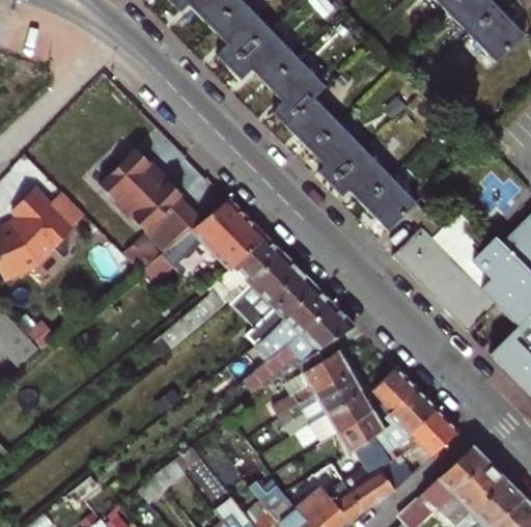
[(171,0),(183,11),(191,4),(230,44),(221,53),(246,78),(256,68),(287,101),(277,111),(328,165),(322,171),(345,196),(352,190),(390,230),(418,202),(315,98),(327,88),(299,59),(240,0),(171,0)]
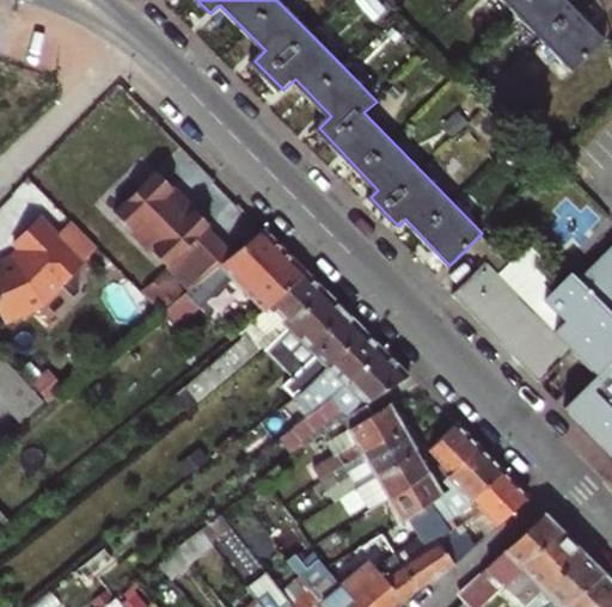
[(503,0),(510,7),(574,72),(607,40),(569,0),(503,0)]
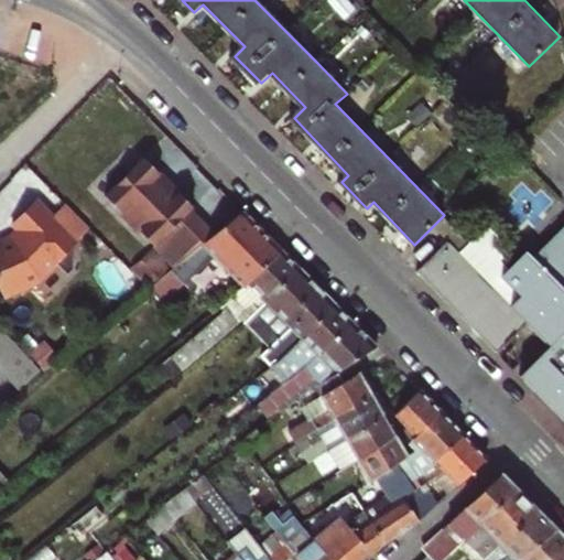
[(326,55),(317,63),(347,94),(355,85),(326,55)]
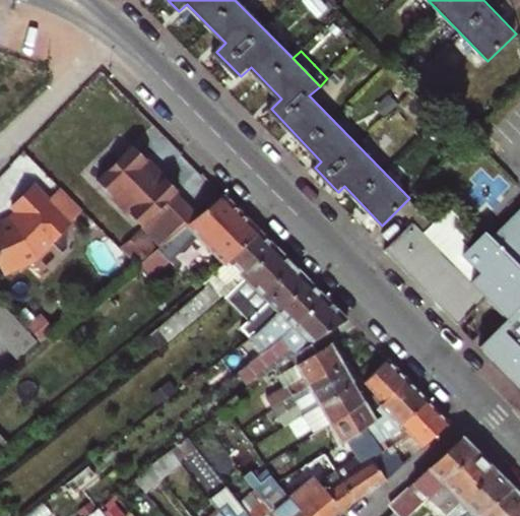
[(144,156),(131,143),(94,178),(138,223),(174,189),(161,176),(154,182),(137,164),(144,156)]
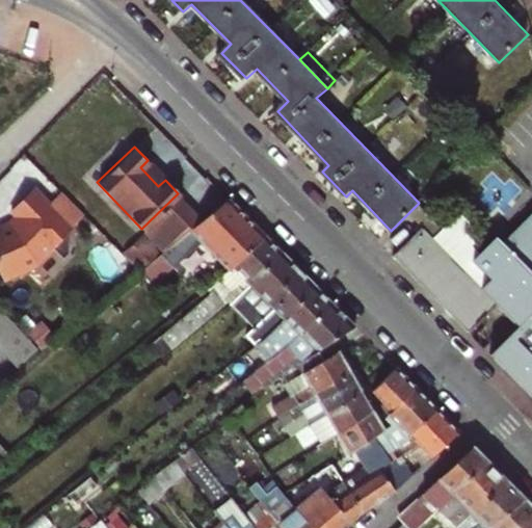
[(46,190),(0,211),(0,270),(88,231),(69,186),(48,195),(46,190)]
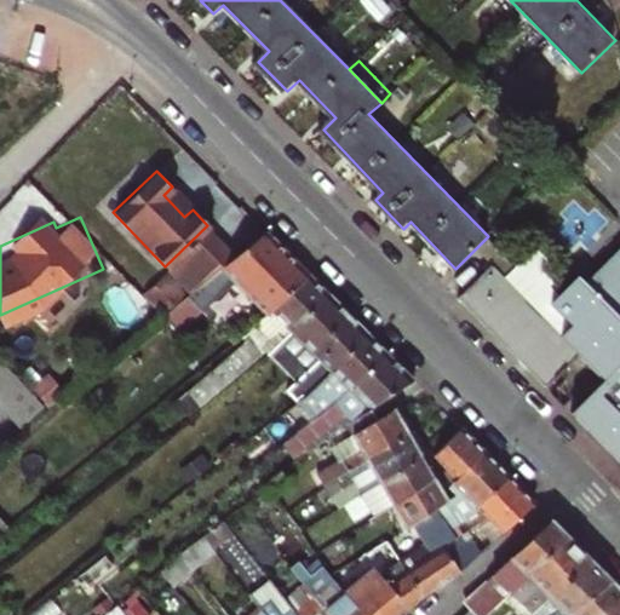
[(235,286),(264,315),(273,308),(308,274),(265,230),(185,298),(201,314),(235,286)]
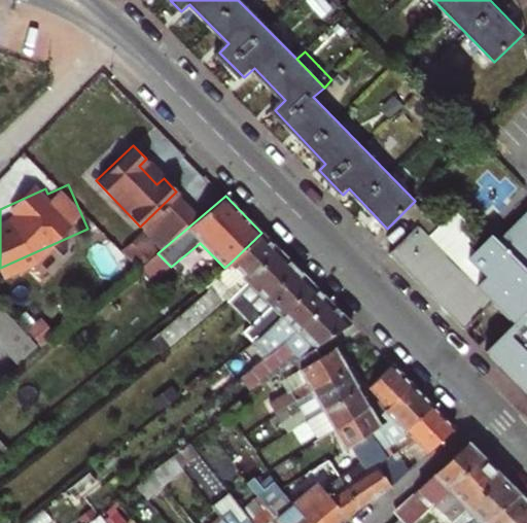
[(467,257),(486,277),(477,286),(494,304),(512,319),(486,347),(526,390),(526,205),(497,236),(491,230),(472,248),(475,250),(467,257)]
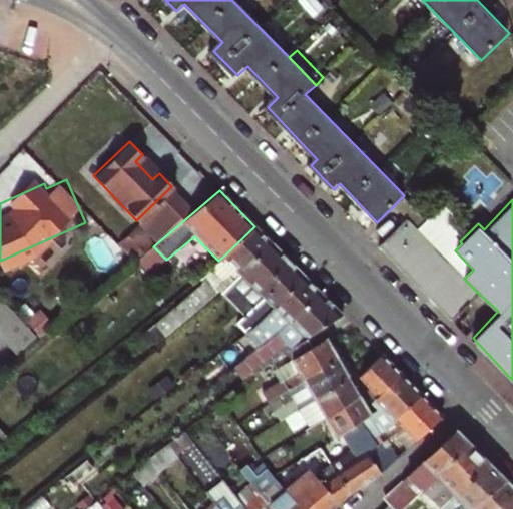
[(381,247),(453,323),(461,315),(481,296),(464,279),(473,270),(455,250),(462,243),(460,241),(457,238),(459,235),(449,224),(454,218),(443,206),(425,224),(427,226),(421,232),(410,221),(381,247)]
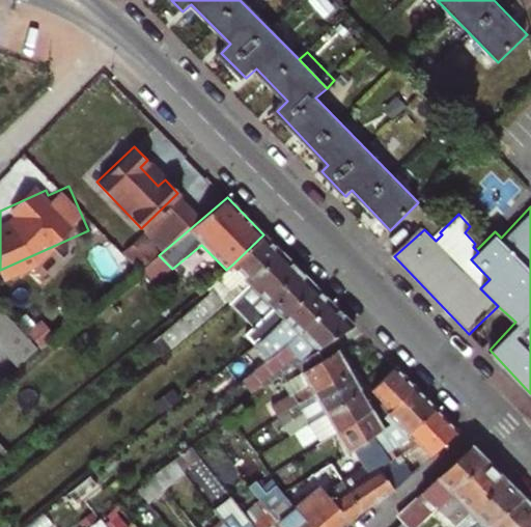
[(157,338),(167,351),(228,299),(231,302),(282,254),(263,234),(233,264),(226,270),(220,275),(224,281),(157,338)]
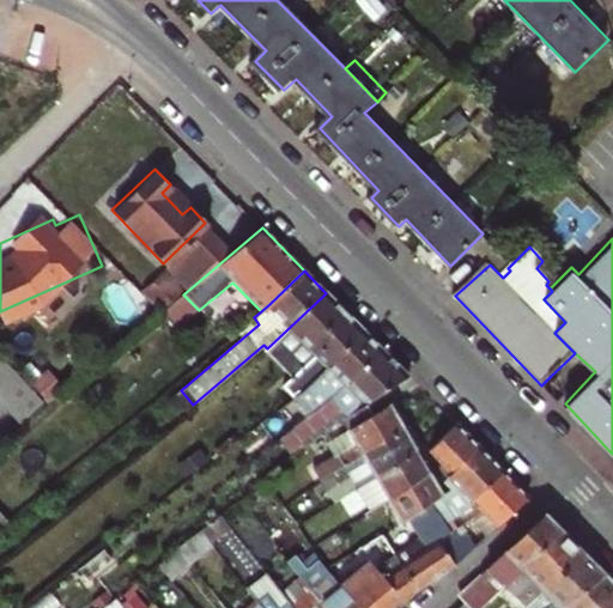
[(267,348),(287,370),(347,314),(326,293),(267,348)]
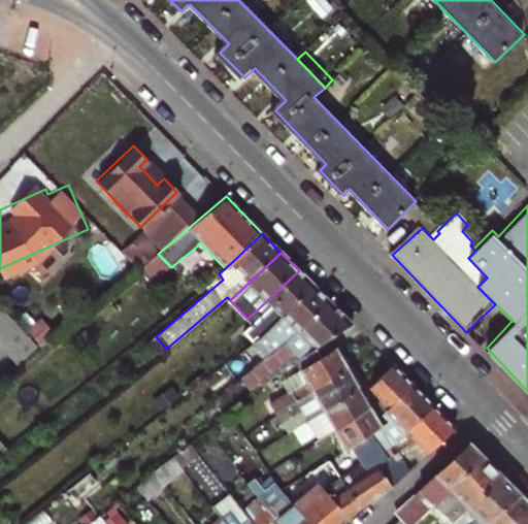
[(299,270),(248,319),(239,325),(256,345),(270,333),(317,290),(299,270)]
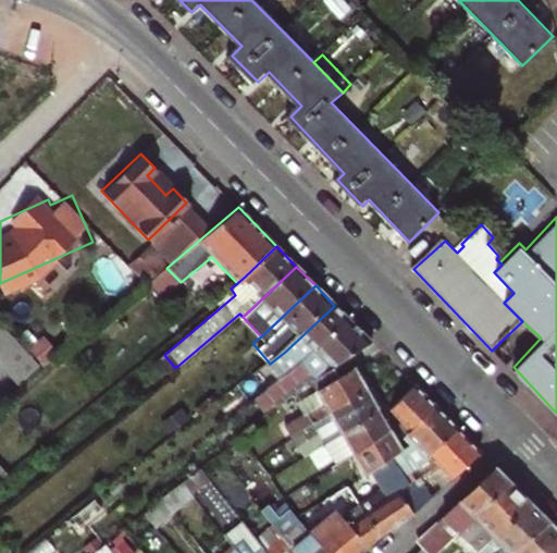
[(349,321),(334,306),(285,352),(270,364),(283,380),(316,352),(349,321)]
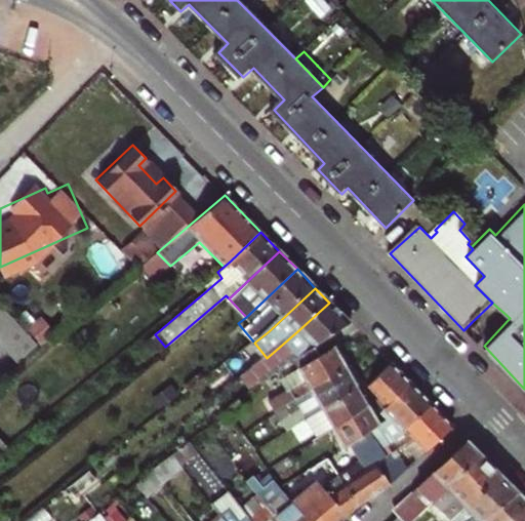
[(329,303),(297,331),(315,350),(328,339),(350,323),(329,303)]
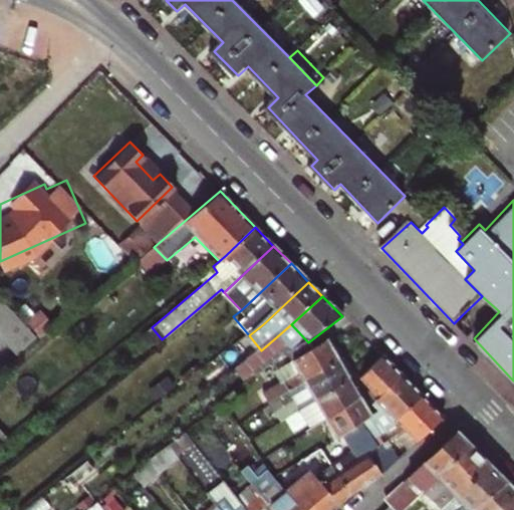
[(35,342),(0,302),(0,340),(15,359),(35,342)]
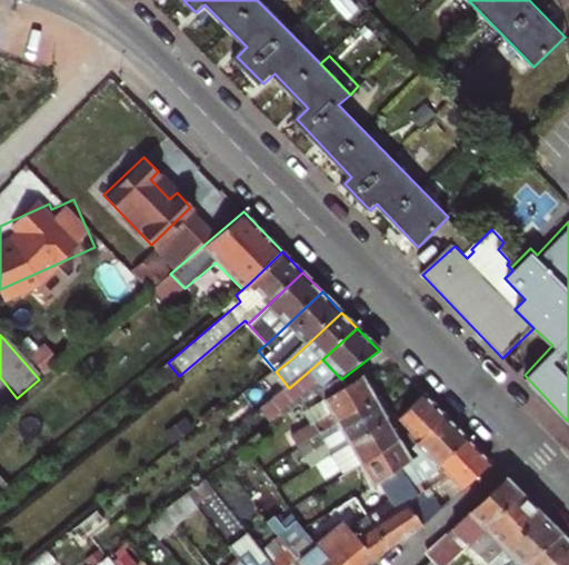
[(300,436),(306,446),(335,427),(375,400),(356,368),(341,379),(319,396),(323,405),(307,416),(315,427),(300,436)]
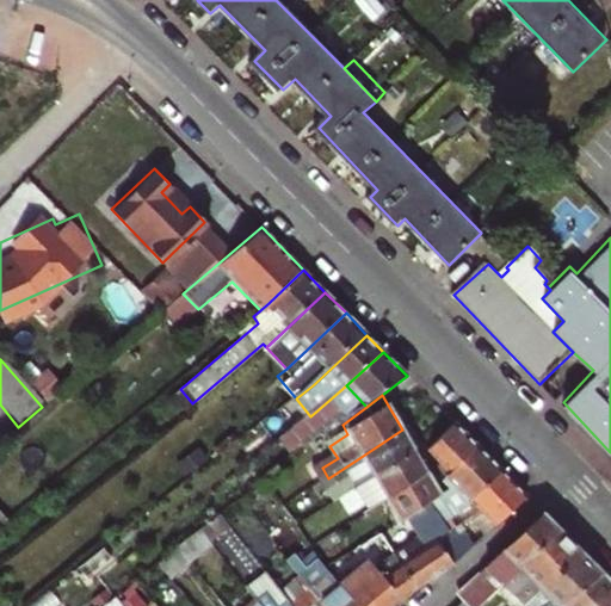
[(480,449),(455,424),(429,451),(445,468),(442,472),(449,478),(480,449)]
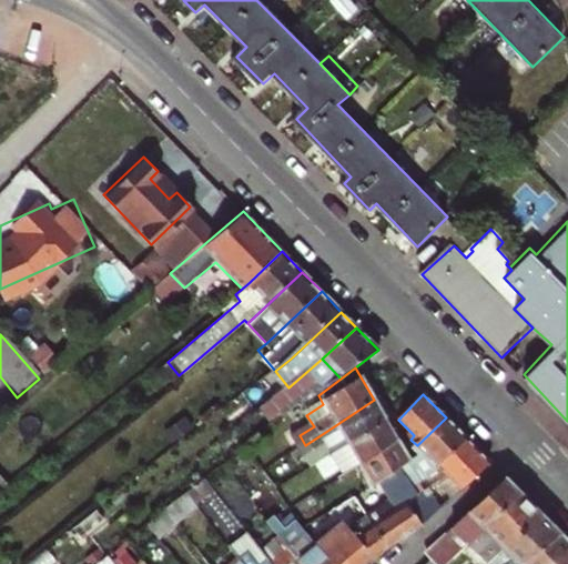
[(374,400),(334,426),(346,445),(350,443),(385,420),(374,400)]
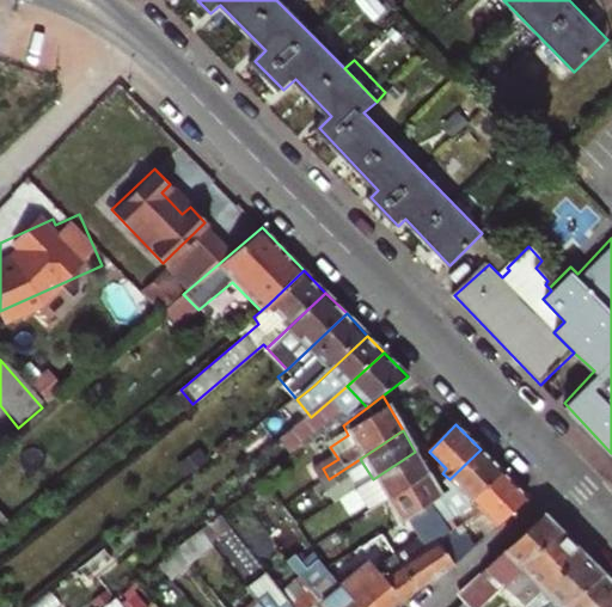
[(459,526),(469,517),(478,508),(473,502),(503,473),(481,449),(450,479),(446,483),(450,490),(441,495),(429,503),(450,535),(459,526)]
